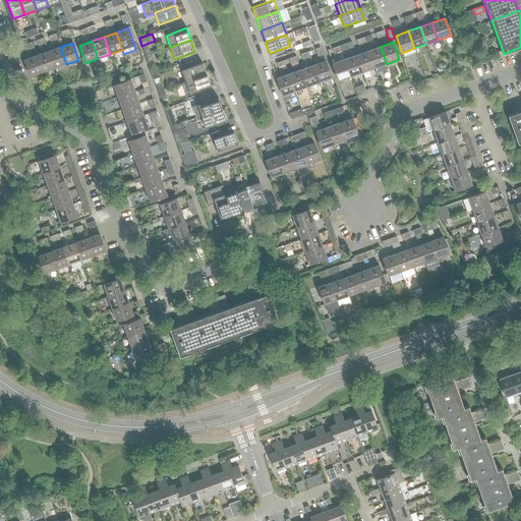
[(55,68),(66,64),(60,47),(49,51),(55,68)]
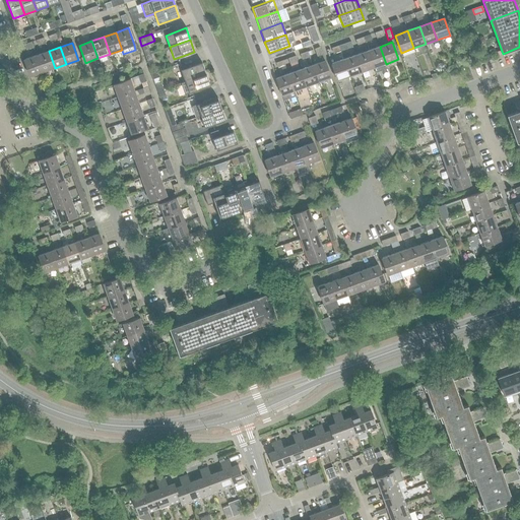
[(380,47),(368,51),(374,68),(376,73),(387,68),(386,64),(380,47)]
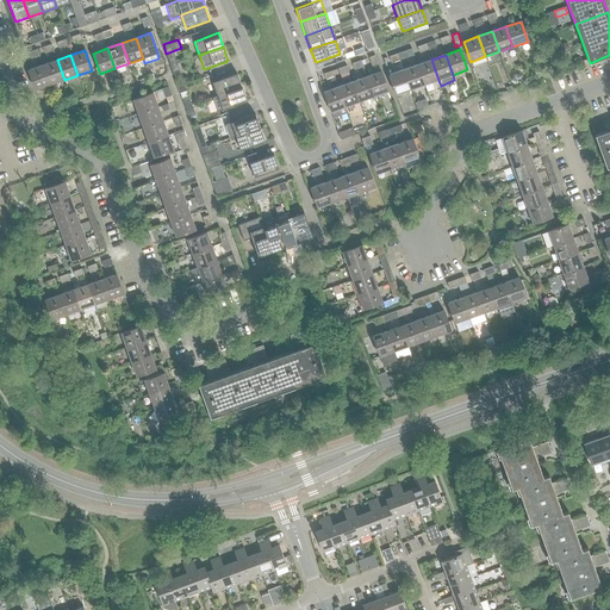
[(57,60),(43,64),(50,85),(64,80),(57,60)]
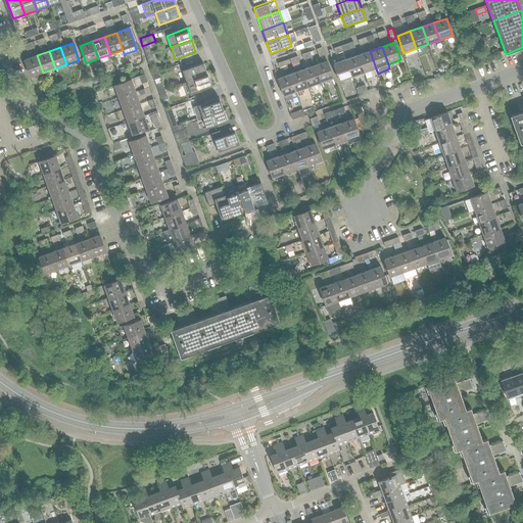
[(370,51),(357,55),(364,73),(376,68),(370,51)]
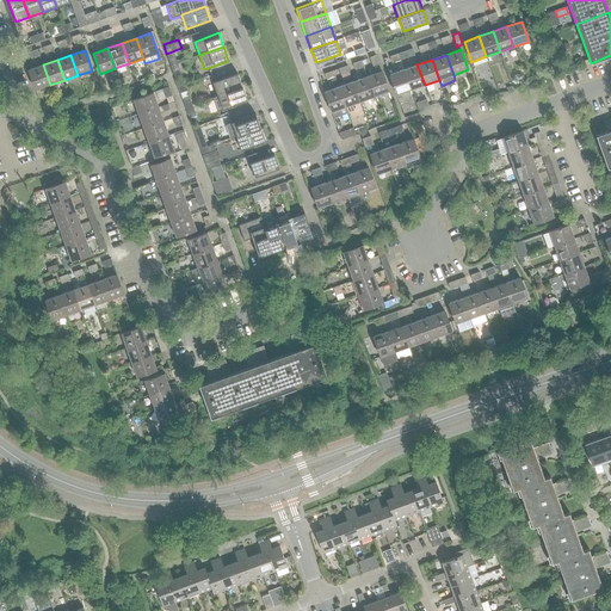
[(35,91),(50,85),(43,65),(28,71),(35,91)]
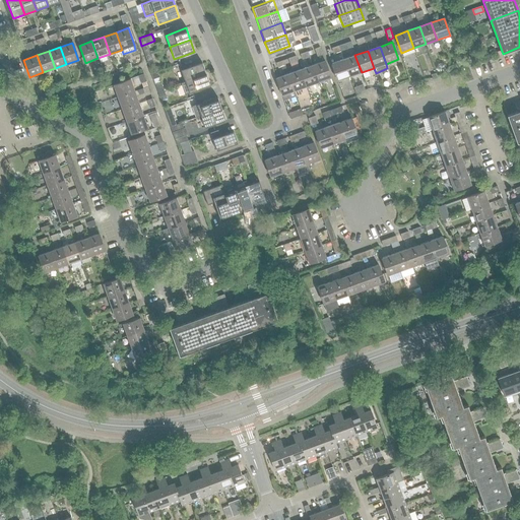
[(354,55),(343,59),(349,76),(362,72),(354,55)]
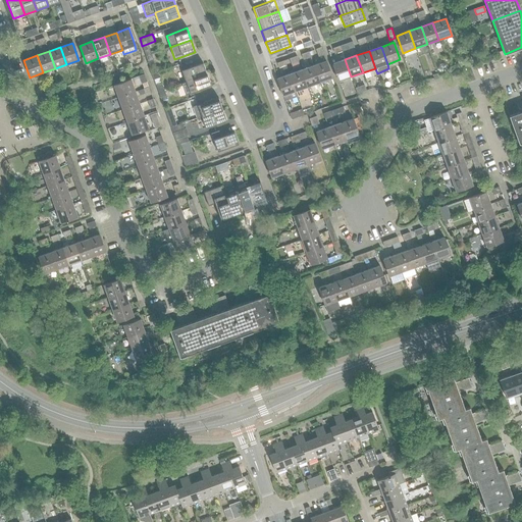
[(345,59),(332,64),(333,66),(338,82),(351,76),(345,59)]
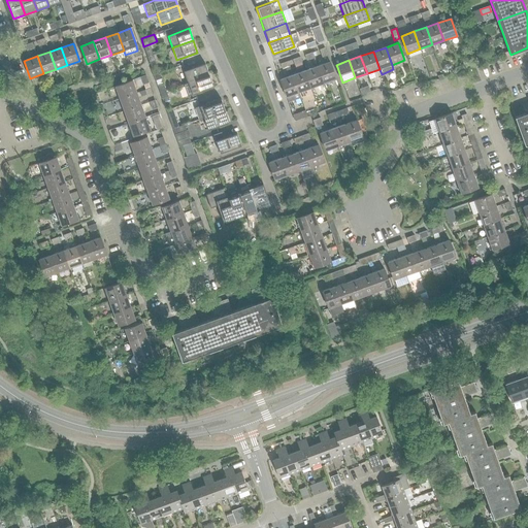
[(329,62),(317,66),(323,84),(335,79),(329,62)]
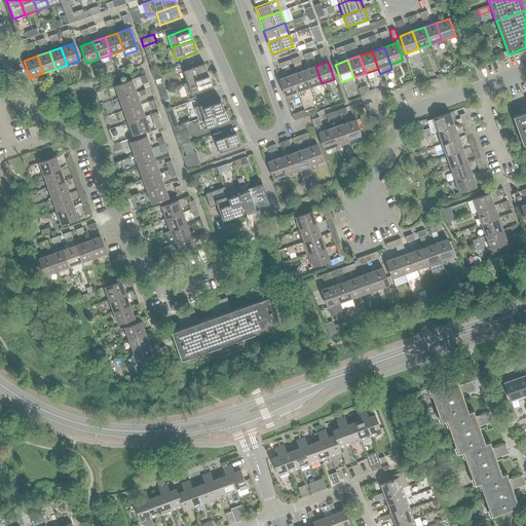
[(183,71),(187,82),(208,75),(203,63),(183,71)]
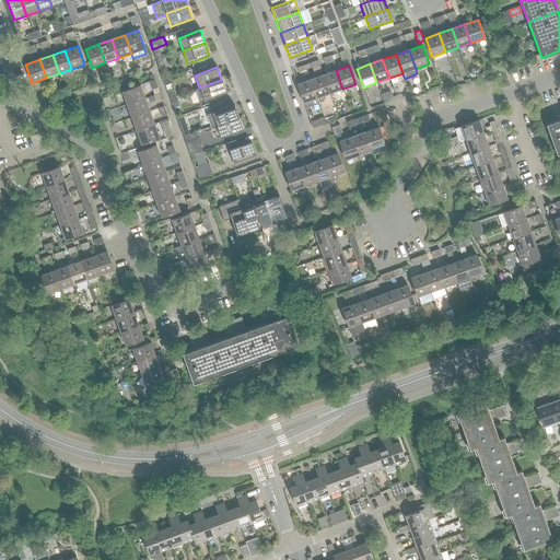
[(336,70),(323,74),(329,93),(342,89),(336,70)]
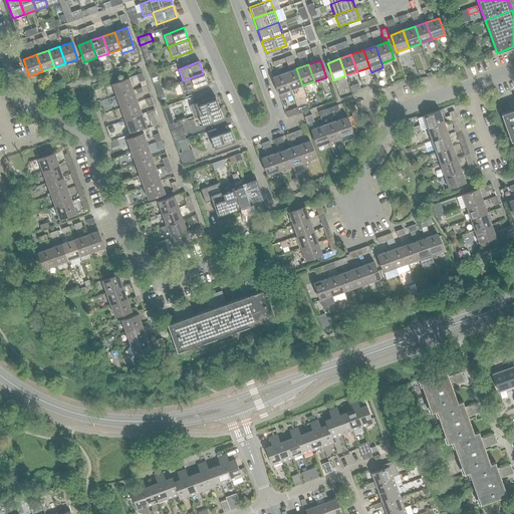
[(296,68),(284,73),(290,90),(302,85),(296,68)]
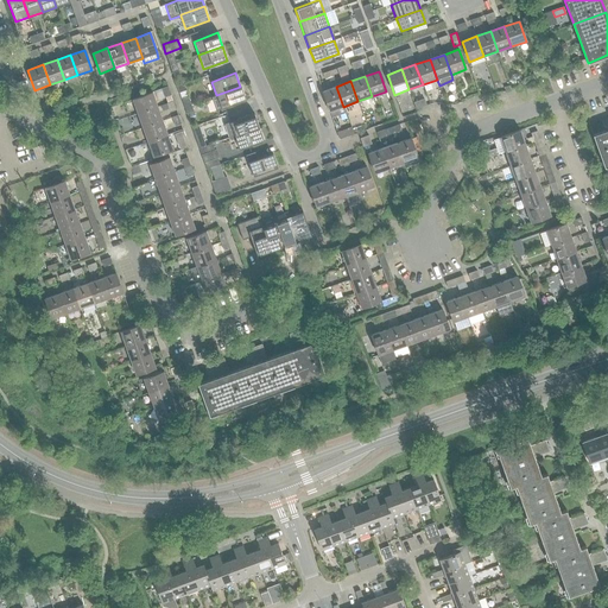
[(246,101),(240,87),(216,95),(210,97),(216,112),(246,101)]
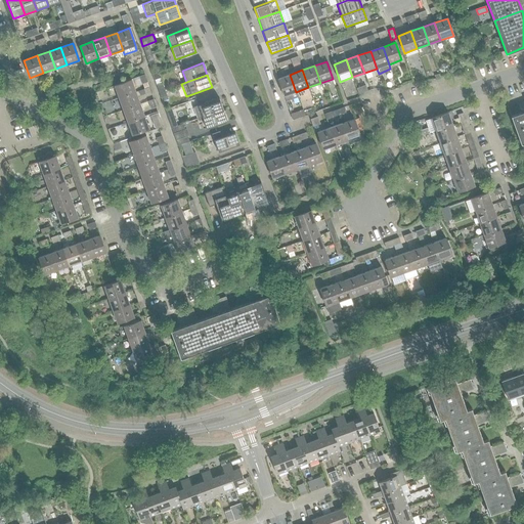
[(296,92),(290,75),(277,79),(284,96),(296,92)]
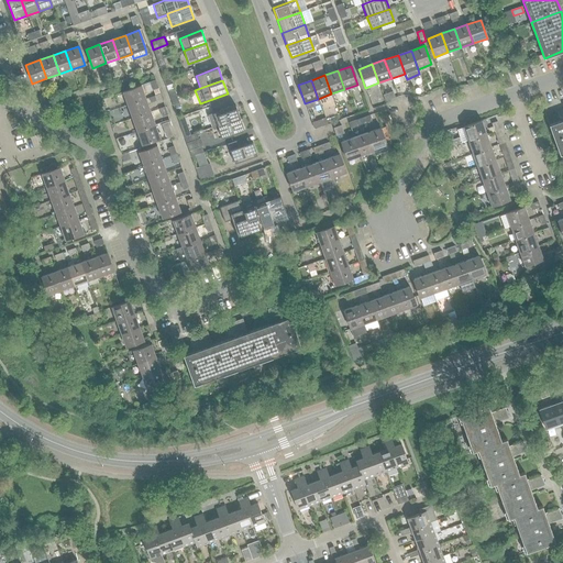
[(127,106),(145,99),(141,86),(122,92),(127,106)]
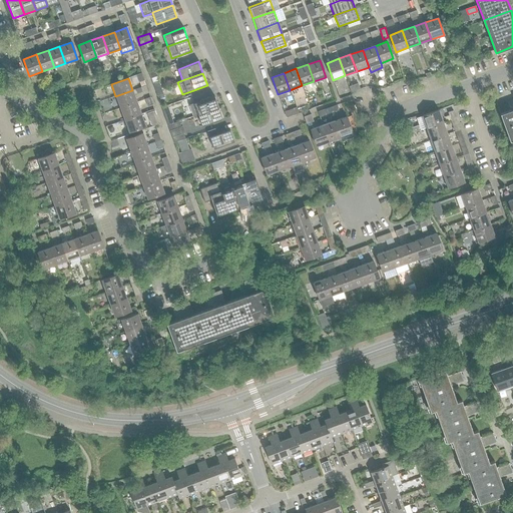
[(132,90),(115,96),(120,108),(137,102),(132,90)]
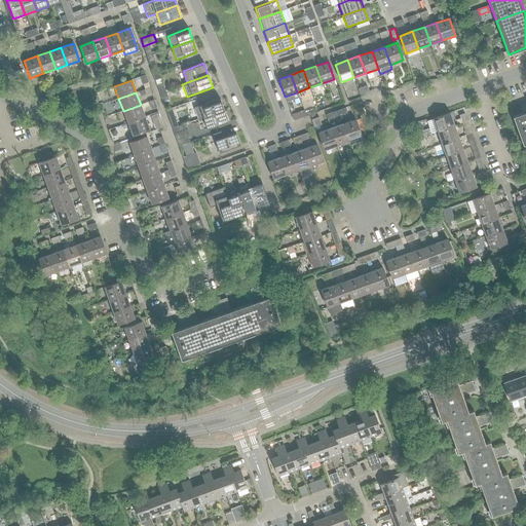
[(525,112),(513,117),(522,145),(525,143),(525,97),(525,98),(525,101),(525,112)]
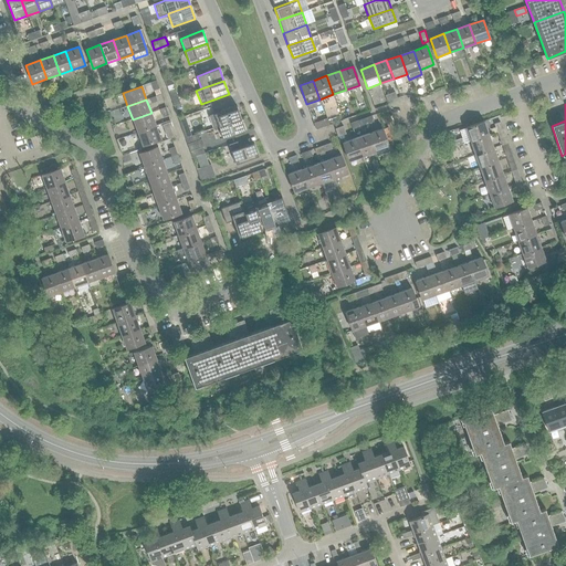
[(213,114),(218,127),(241,118),(236,105),(213,114)]
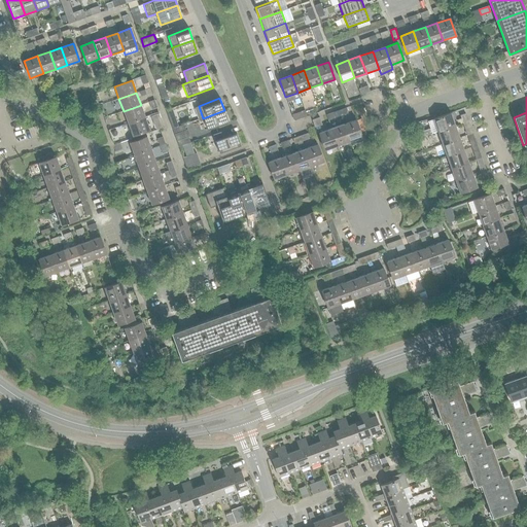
[(141,105),(124,111),(128,124),(145,116),(141,105)]
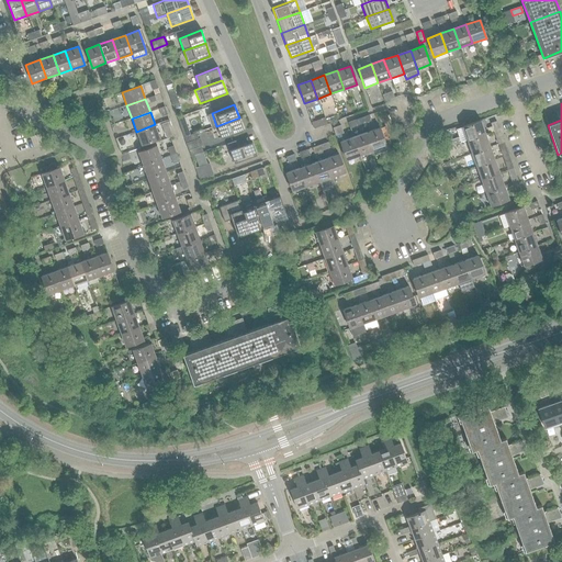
[(244,131),(239,117),(216,126),(221,138),(244,131)]
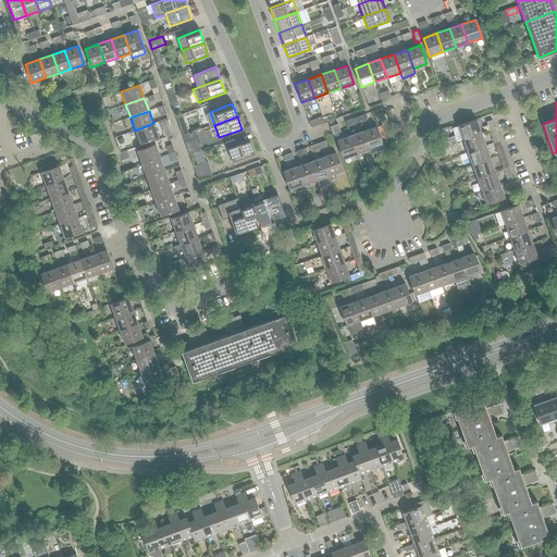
[(310,127),(324,123),(322,116),(308,121),(310,127)]
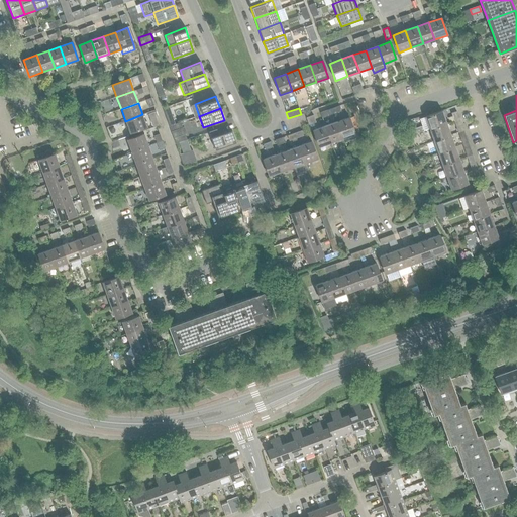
[(424,117),(429,129),(446,123),(442,110),(424,117)]
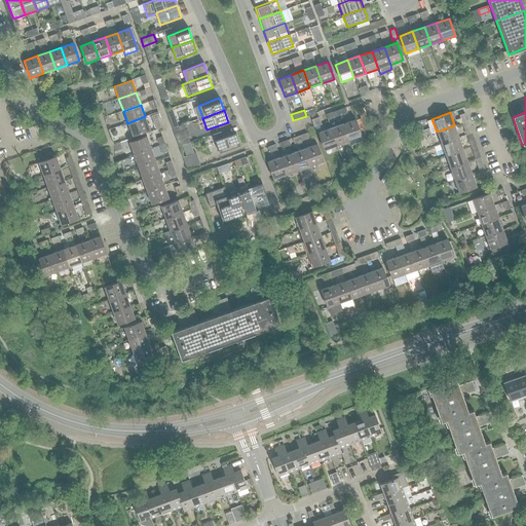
[(162,126),(160,120),(158,113),(151,116),(155,128),(158,127),(162,126)]
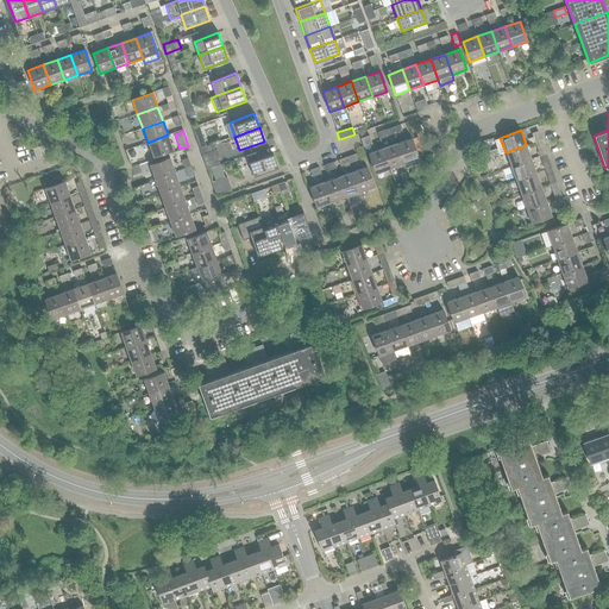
[(173,150),(168,135),(148,143),(152,157),(173,150)]
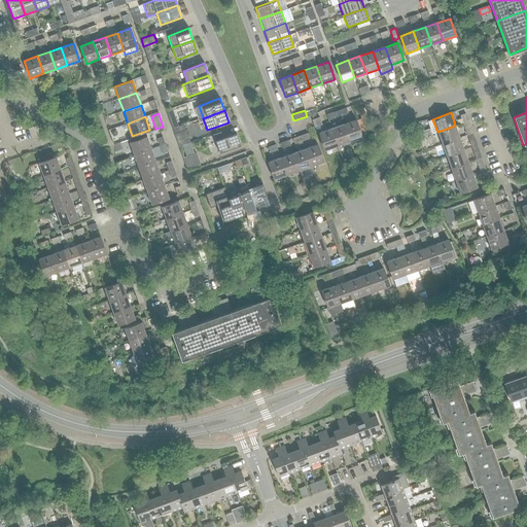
[(312,120),(314,128),(322,125),(319,117),(312,120)]
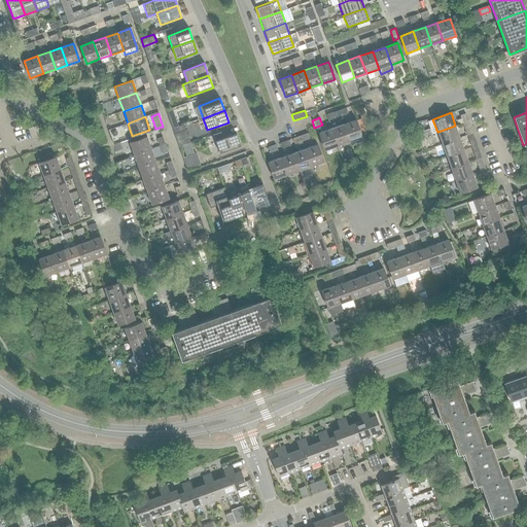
[(356,119),(344,125),(349,141),(361,137),(356,119)]
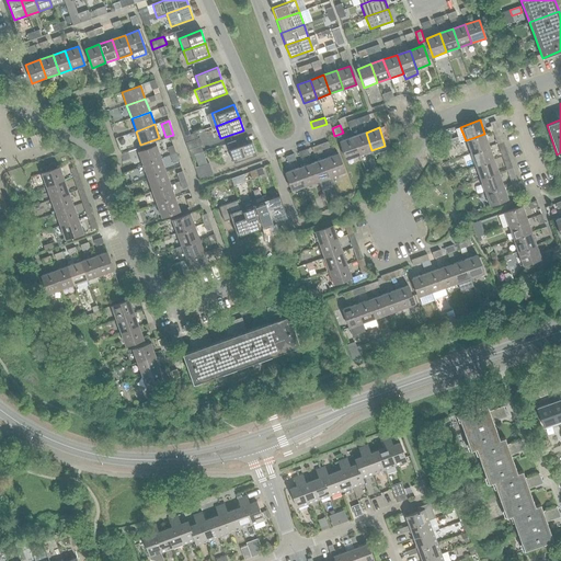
[(366,133),(352,137),(358,156),(371,150),(366,133)]
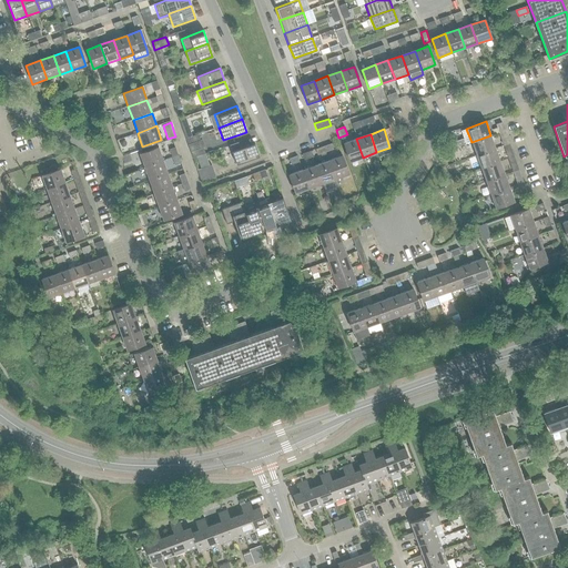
[(472,142),(476,155),(495,148),(490,135),(472,142)]
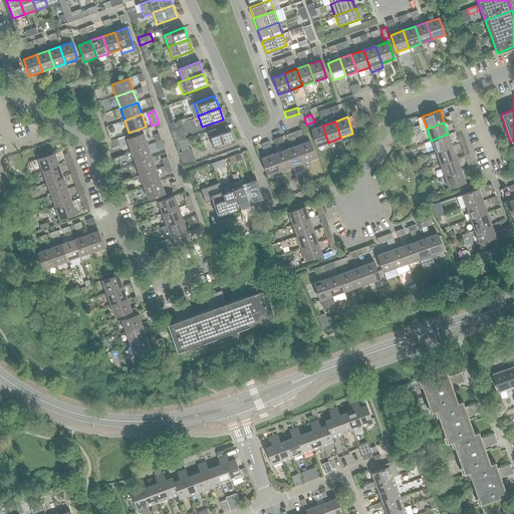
[(316,147),(328,143),(322,125),(310,130),(316,147)]
